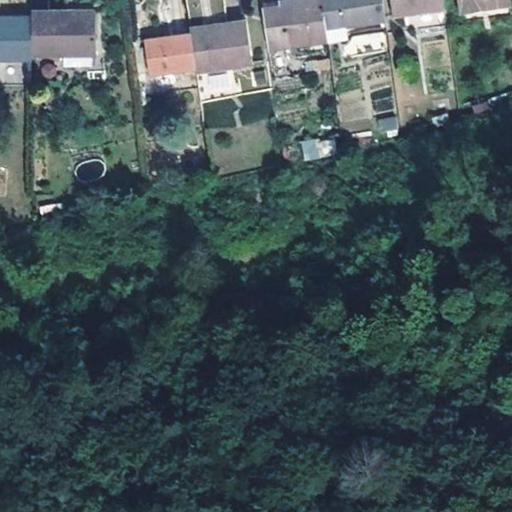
[(268,47),(325,39),(325,29),(320,0),(286,0),(287,6),(278,7),(263,8),(268,47)]
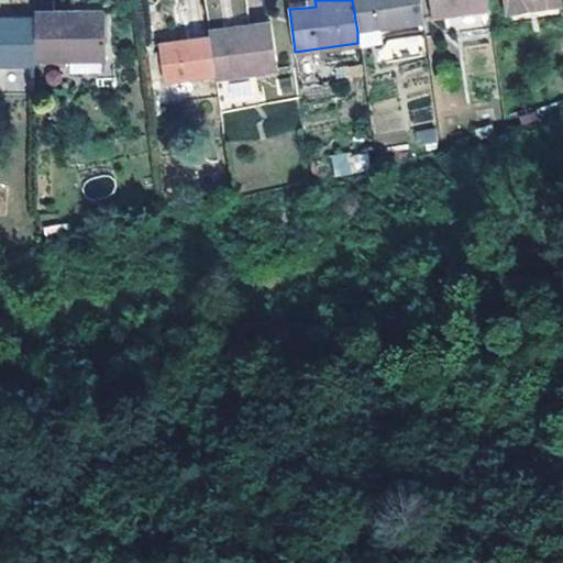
[(420,24),(416,0),(352,0),(357,32),(420,24)]
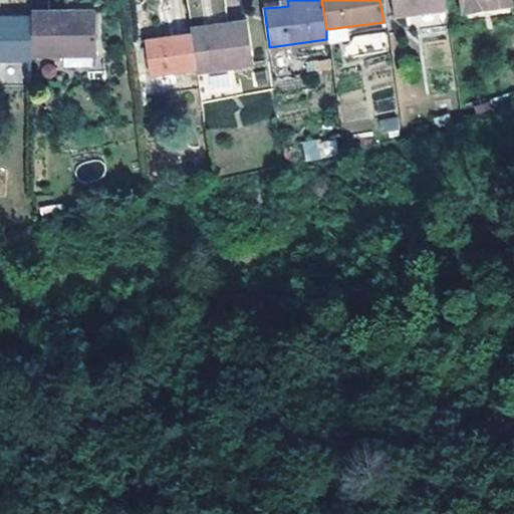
[(388,0),(391,16),(444,10),(443,0),(388,0)]
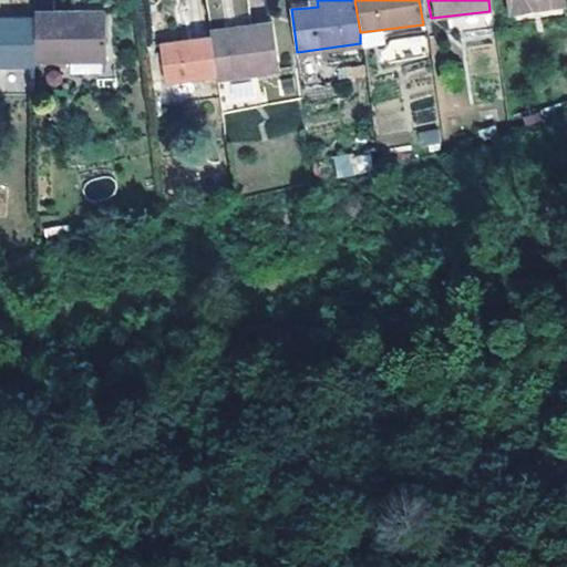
[(504,0),(506,17),(531,13),(529,2),(548,0),(504,0)]
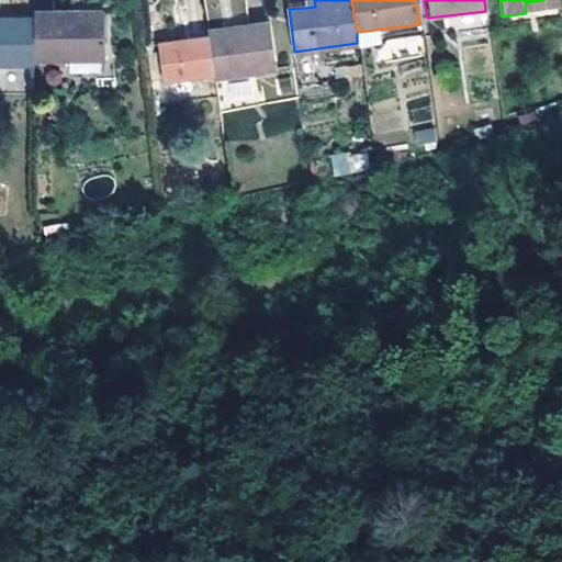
[(543,0),(525,2),(526,13),(560,9),(558,0),(543,0)]
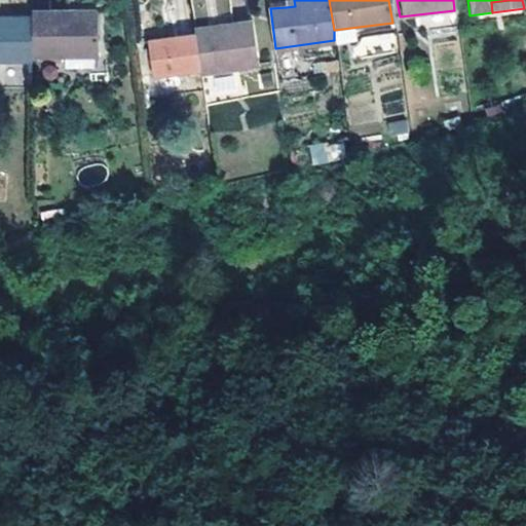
[(95,14),(28,13),(28,19),(28,60),(96,60),(95,14)]
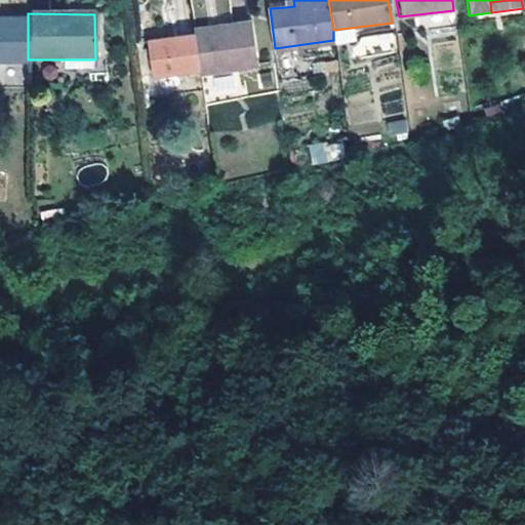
[(0,63),(14,64),(13,18),(0,18),(0,63)]
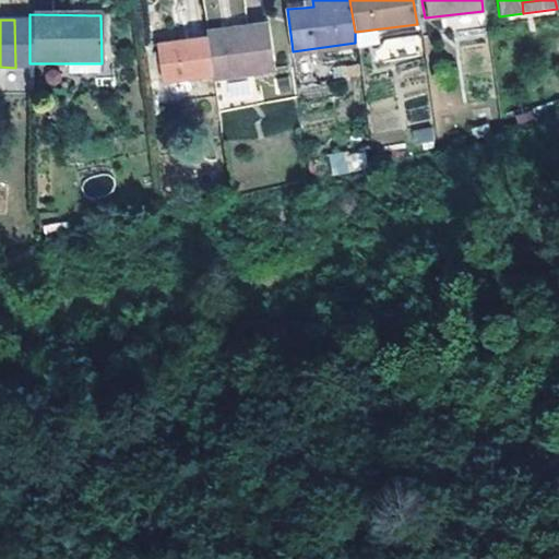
[(14,20),(15,68),(30,67),(30,63),(30,20),(14,20)]
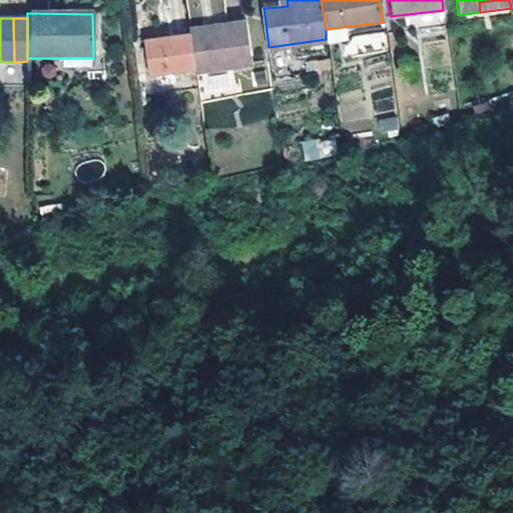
[(191,68),(192,72),(252,64),(246,22),(186,28),(187,33),(191,68)]
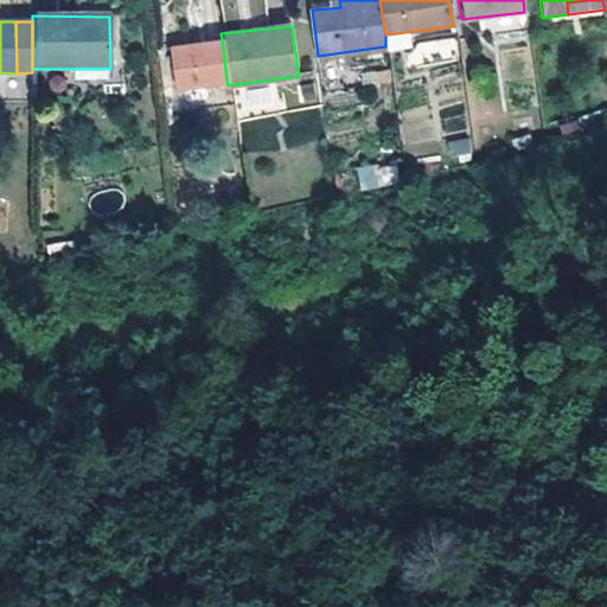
[(171,88),(227,81),(222,39),(166,48),(171,88)]
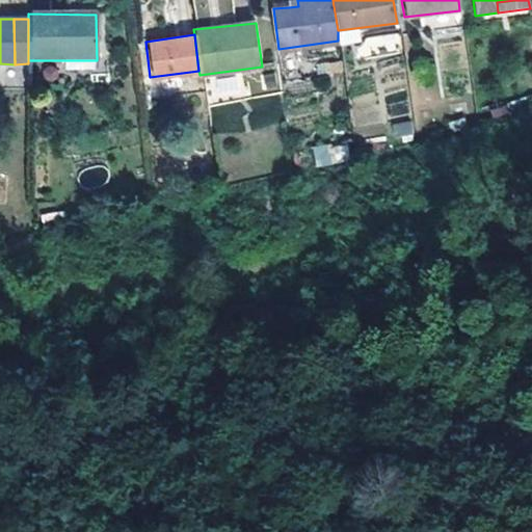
[(349,160),(345,141),(312,149),(315,167),(349,160)]
